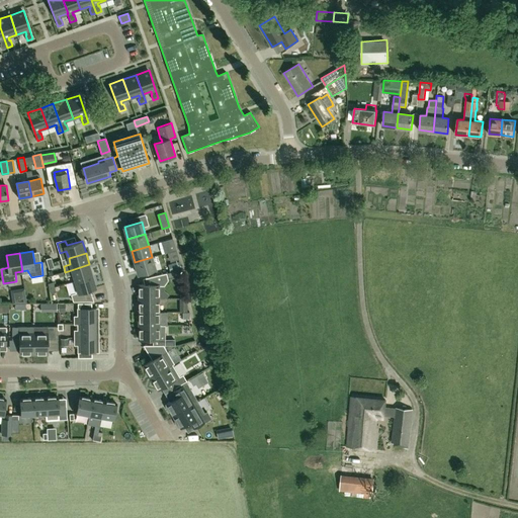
[(152,257),(135,262),(139,274),(156,269),(152,257)]
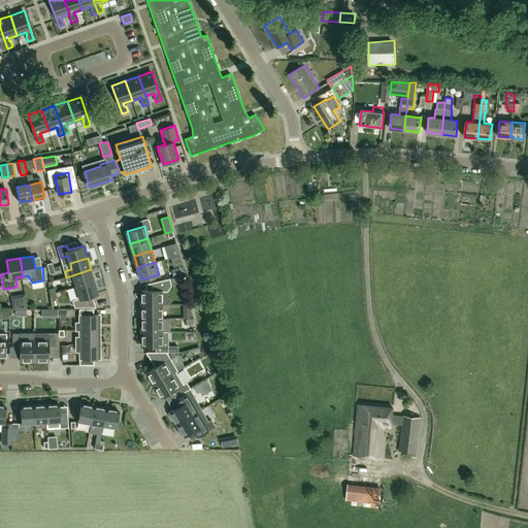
[(185,273),(183,265),(170,269),(173,276),(185,273)]
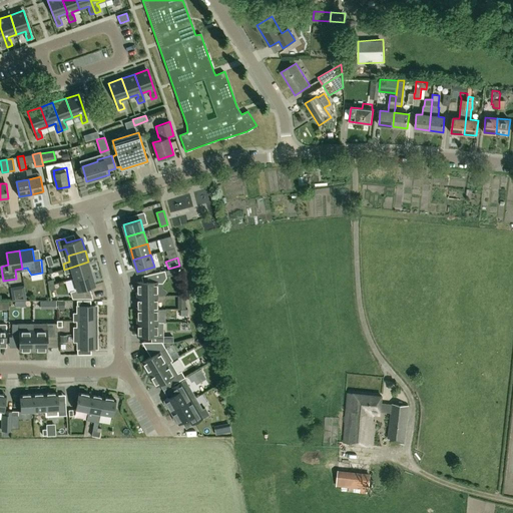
[(74,278),(72,279),(72,280),(91,274),(88,262),(64,270),(66,274),(72,272),(74,278)]
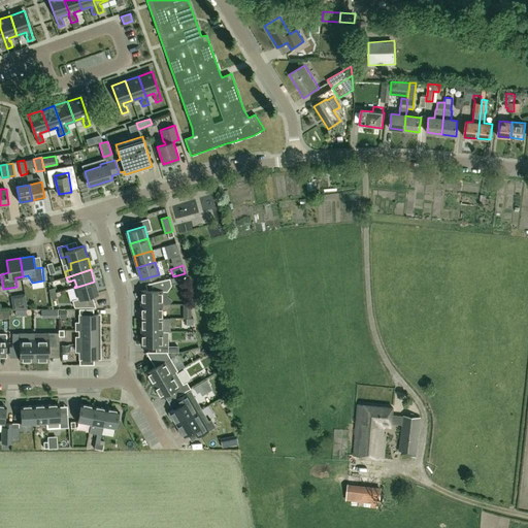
[(182,275),(169,278),(170,285),(184,282),(182,275)]
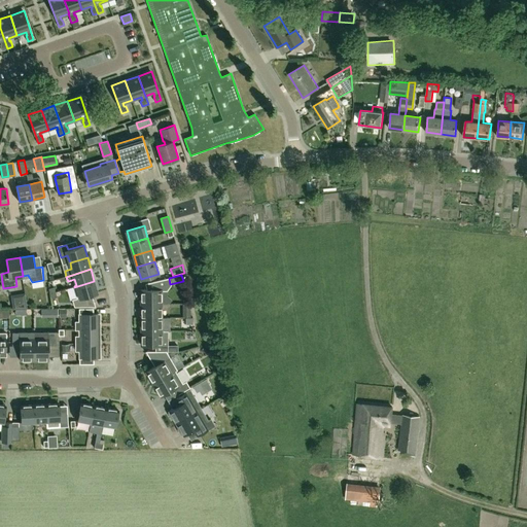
[(141,304),(162,304),(167,304),(167,289),(170,284),(169,278),(152,281),(154,287),(152,289),(141,289),(141,304)]
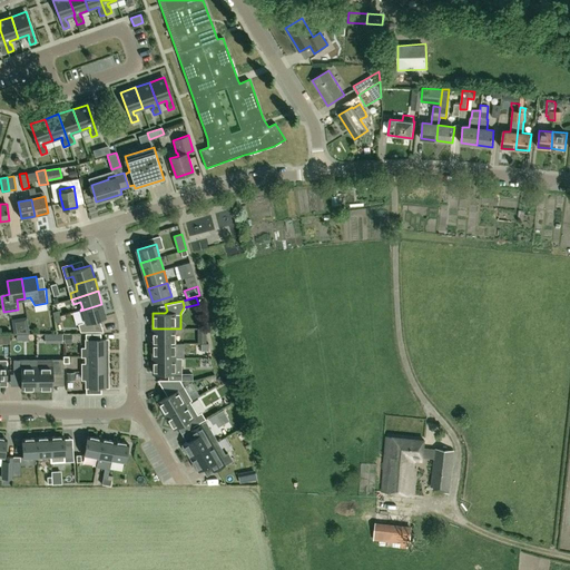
[(80,311),(84,322),(78,324),(80,331),(87,331),(102,331),(99,318),(106,317),(101,304),(80,311)]
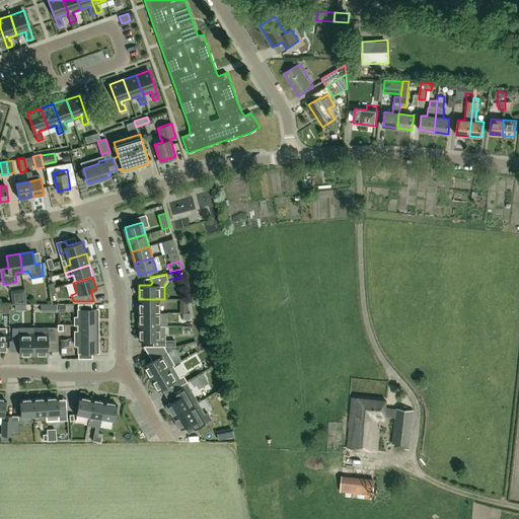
[(159,299),(139,299),(139,312),(159,312),(159,299)]
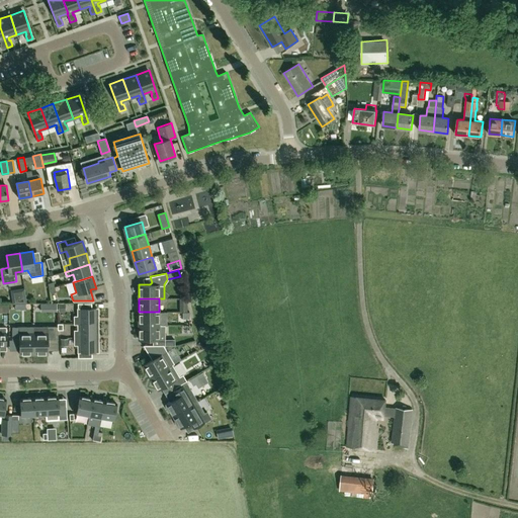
[(75,320),(96,320),(96,318),(98,318),(98,309),(83,309),(83,304),(78,304),(78,316),(75,316),(75,320)]
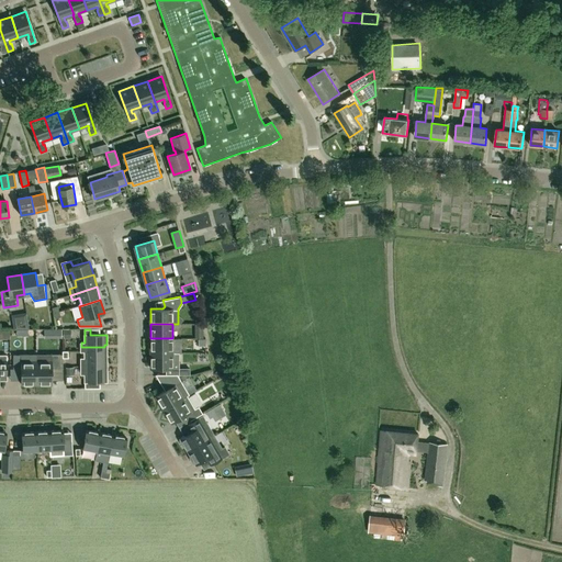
[(172,338),(150,338),(150,352),(172,352),(172,338)]
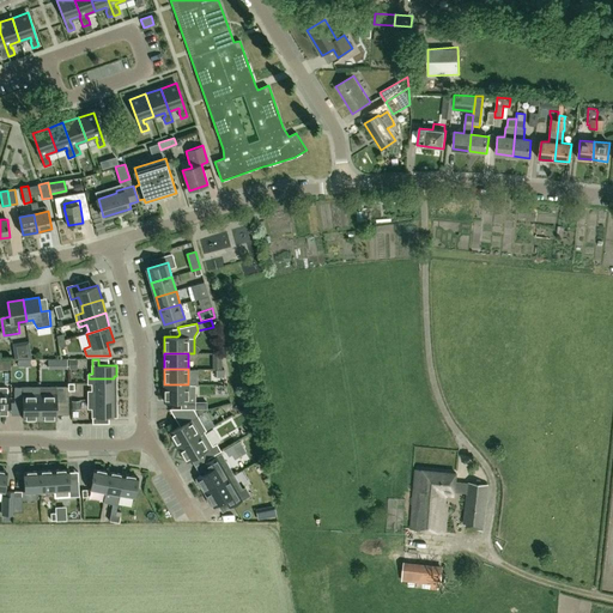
[(91,383),(91,390),(89,390),(89,400),(113,400),(113,395),(114,395),(114,393),(116,393),(116,382),(114,382),(114,378),(89,378),(89,383),(91,383)]
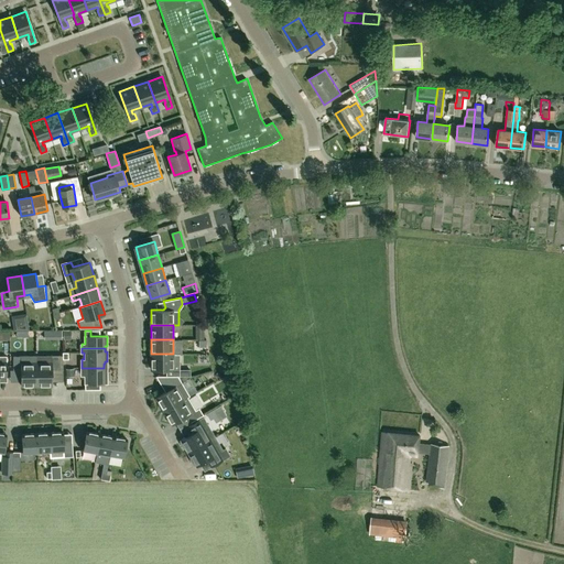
[(166,369),(166,376),(177,376),(180,376),(180,364),(174,361),(173,361),(173,354),(151,354),(151,369),(166,369)]
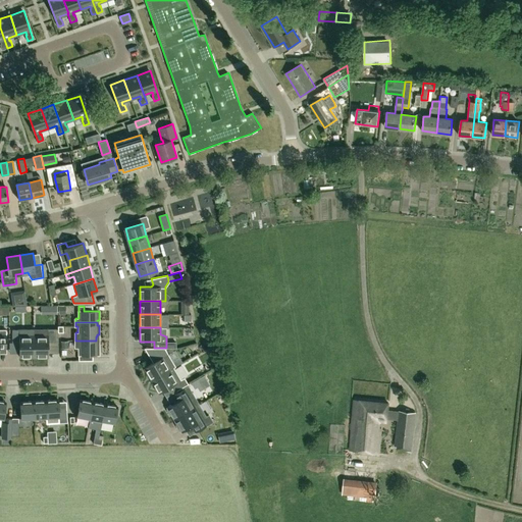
[(34,343),(34,336),(27,336),(24,330),(24,329),(12,329),(12,343),(19,343),(19,357),(34,357),(34,343)]
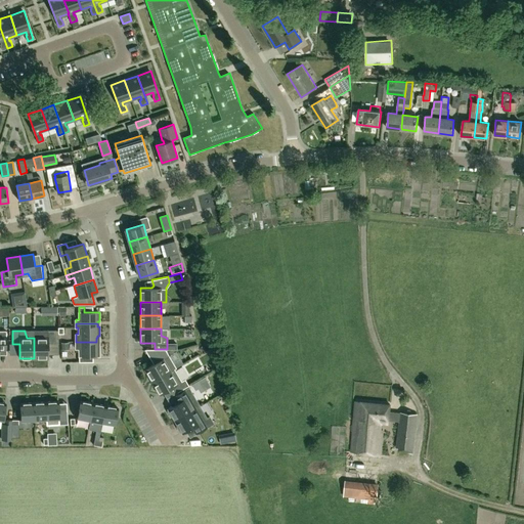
[(34,338),(34,344),(34,358),(48,358),(48,343),(55,343),(55,331),(48,331),(41,331),(41,338),(34,338)]
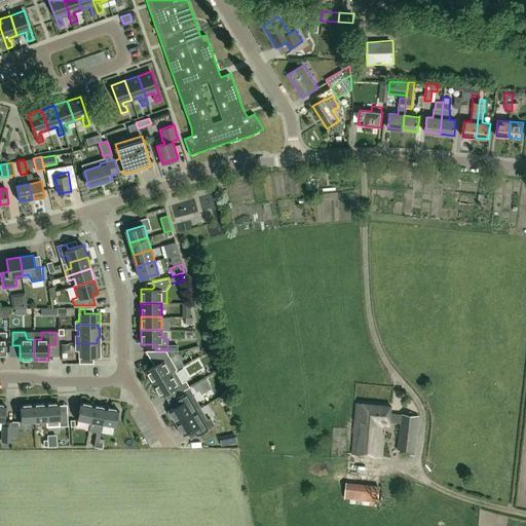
[(97,343),(76,343),(76,349),(79,349),(79,363),(84,363),(84,358),(100,358),(100,347),(97,347),(97,343)]
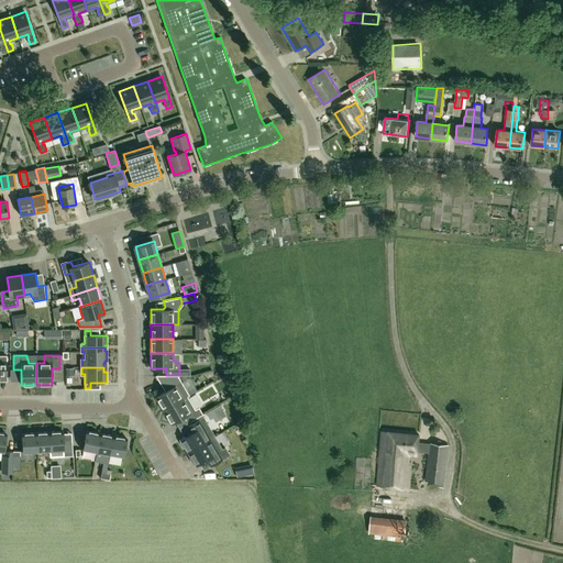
[(189,395),(177,375),(166,375),(168,381),(166,383),(169,389),(156,397),(164,410),(187,397),(187,396),(189,395)]
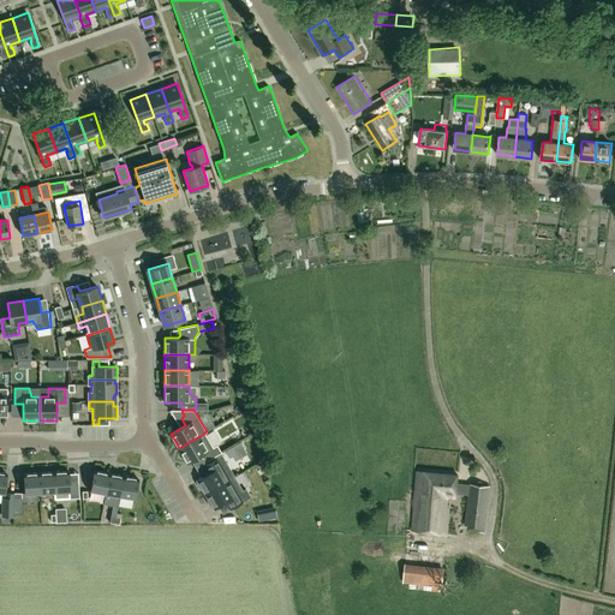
[(213,447),(204,434),(179,448),(187,463),(202,454),(207,461),(221,452),(218,445),(213,447)]
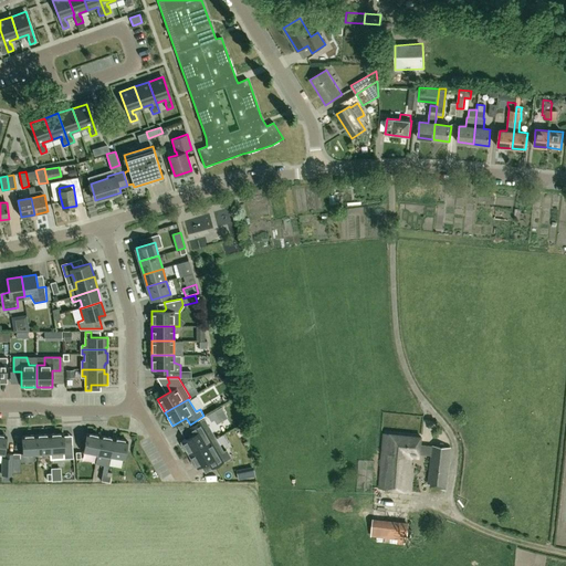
[(217,439),(205,419),(189,428),(194,435),(181,441),(182,442),(180,443),(185,450),(186,449),(189,454),(217,439)]
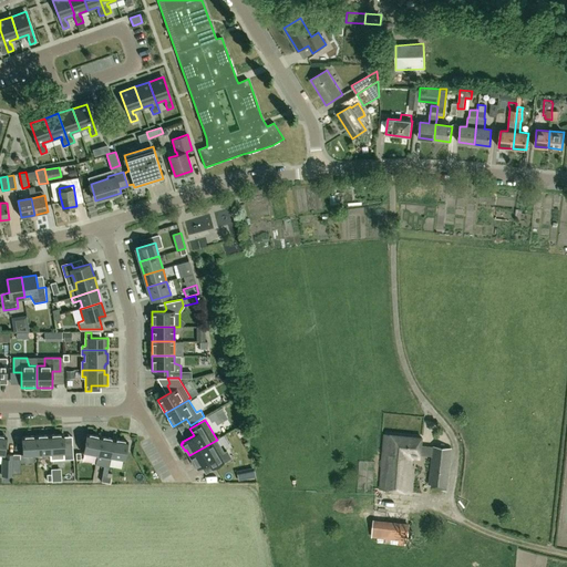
[(101,436),(86,433),(83,453),(98,455),(101,436)]
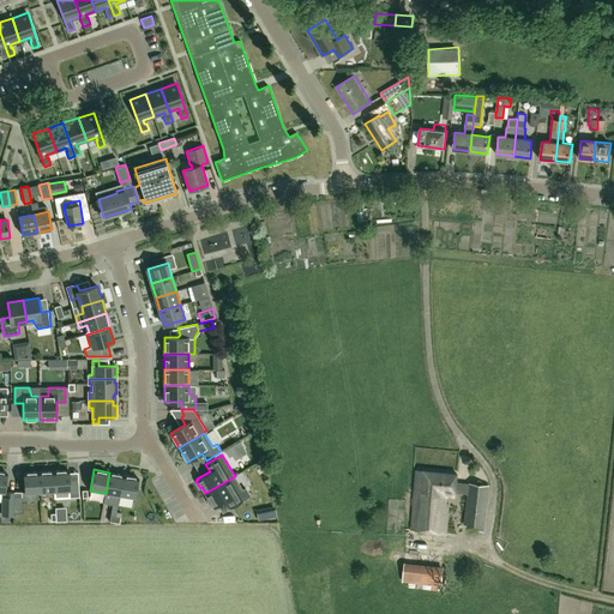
[(68,482),(68,470),(53,471),(55,498),(79,497),(78,481),(68,482)]
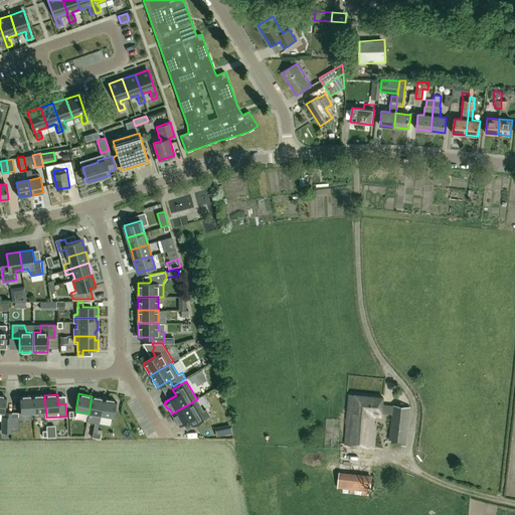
[(394,405),(383,404),(384,397),(350,394),(346,444),(374,447),(377,412),(382,413),(382,408),(394,409),(390,440),(406,442),(410,407),(394,405)]
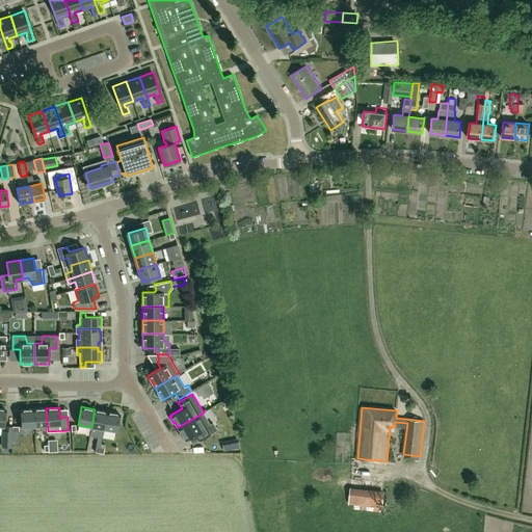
[(34,427),(33,408),(21,409),(22,428),(34,427)]
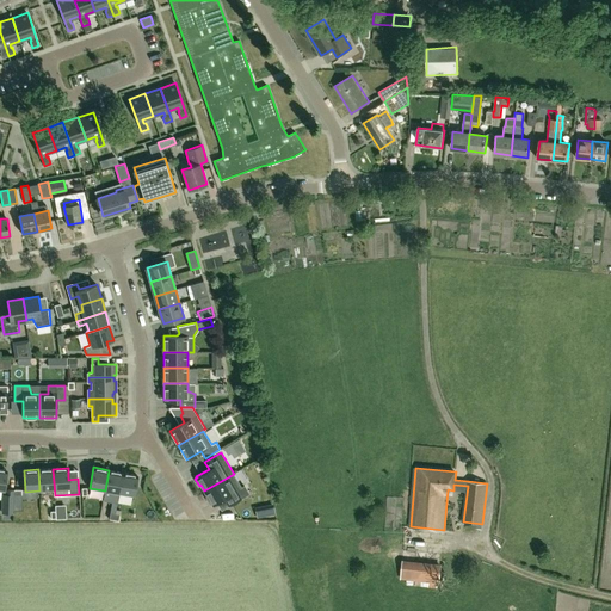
[(39,491),(54,489),(54,495),(55,495),(53,469),(38,469),(39,491)]
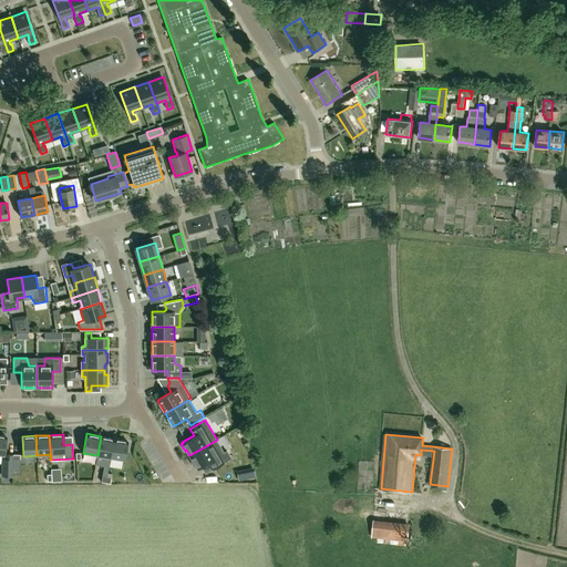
[(98,455),(110,457),(113,439),(101,436),(98,455)]
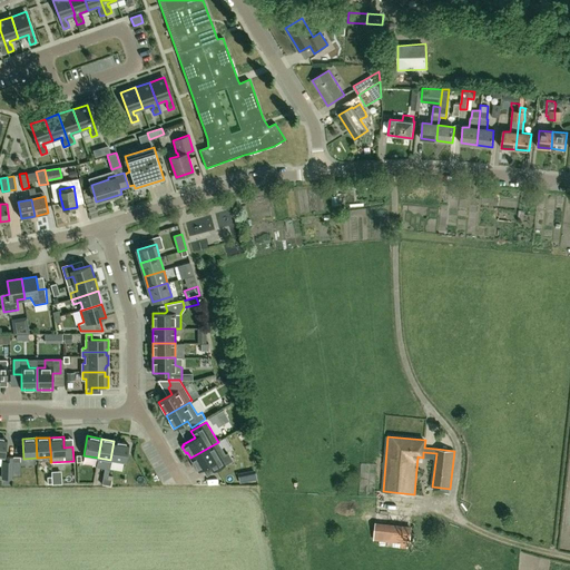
[(110,460),(125,462),(128,443),(114,441),(110,460)]
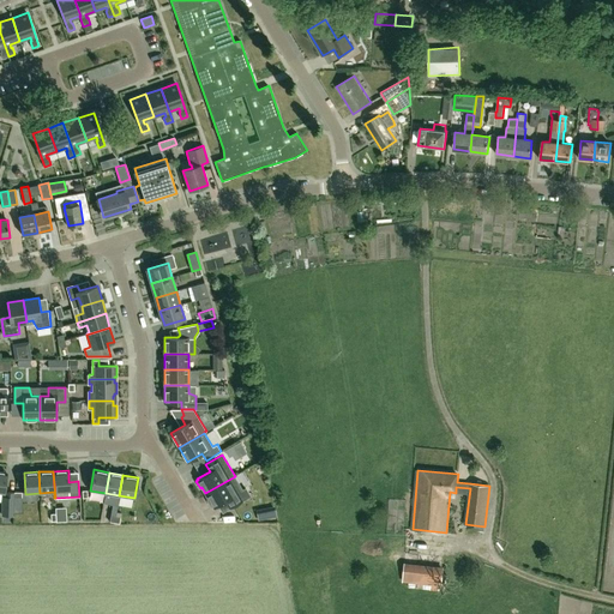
[(234,505),(251,495),(246,488),(242,489),(235,476),(205,493),(209,499),(208,500),(211,507),(214,506),(214,507),(229,498),(234,505)]
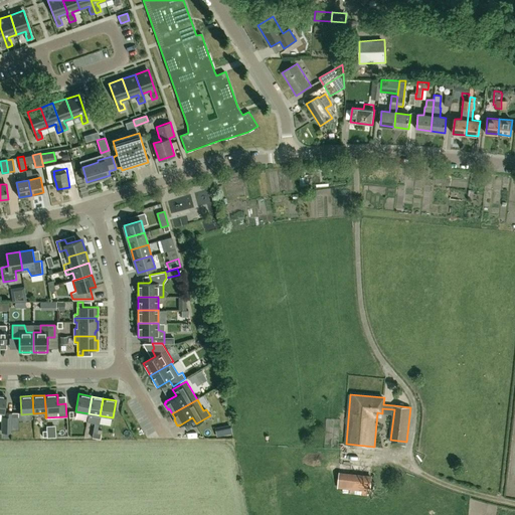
[(11,412),(5,412),(4,416),(2,416),(1,433),(11,433),(11,412)]
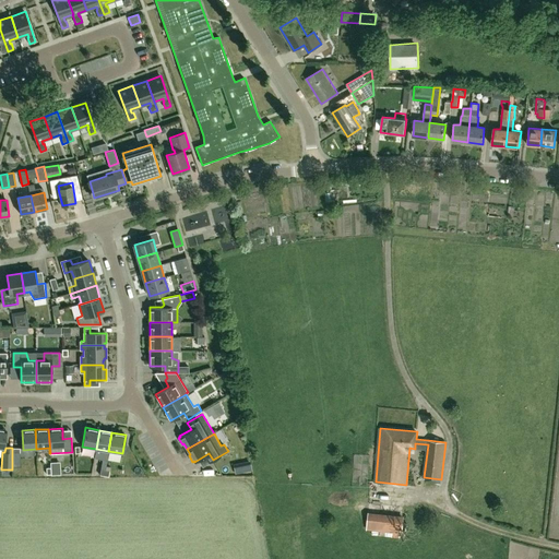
[(50,467),(51,474),(60,473),(59,462),(50,462),(50,467)]
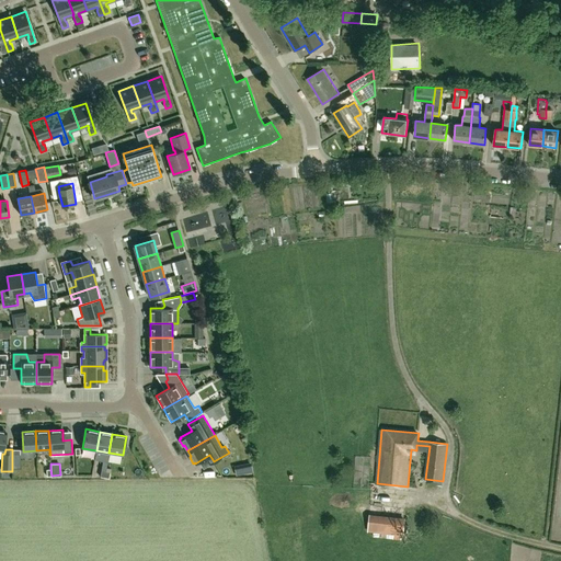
[(244,473),(253,471),(251,464),(242,466),(244,473)]
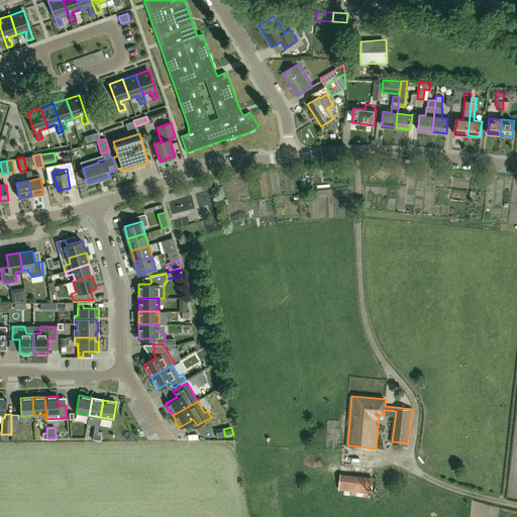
[(371,491),(373,478),(341,474),(338,490),(344,491),(343,494),(370,498),(371,491)]
